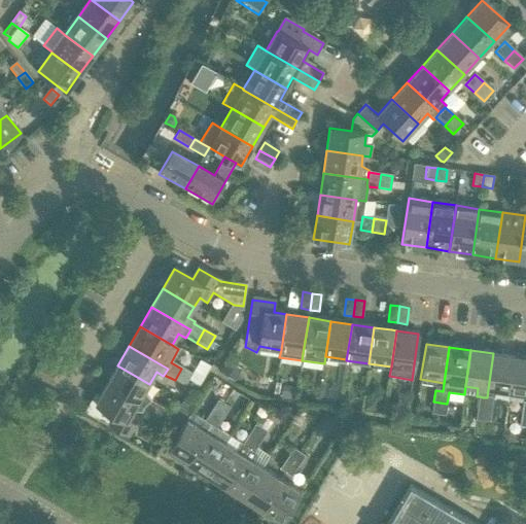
[(491,390),(509,392),(515,357),(493,353),(488,389),(491,390)]
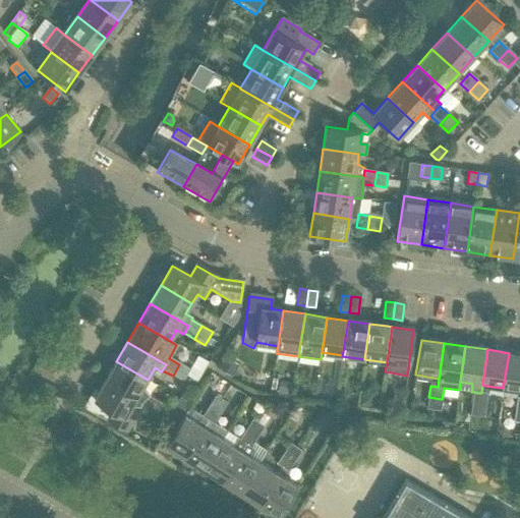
[(519,390),(519,354),(509,353),(503,388),(519,390)]
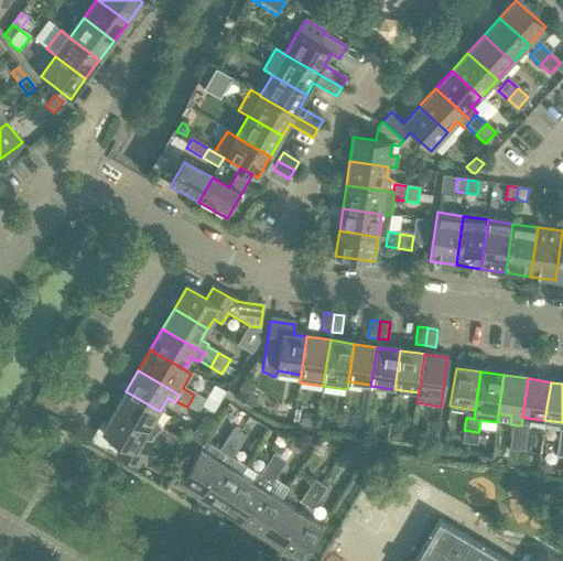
[(250,409),(258,397),(242,386),(235,399),(250,409)]
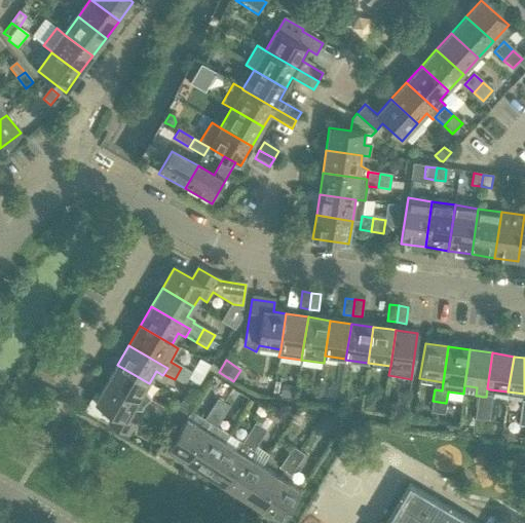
[(139,402),(149,383),(117,365),(107,383),(139,402)]
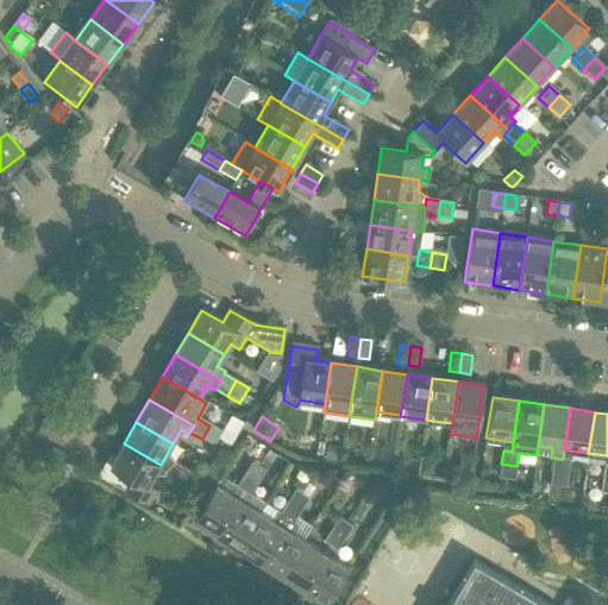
[(210,426),(202,439),(214,446),(221,433),(210,426)]
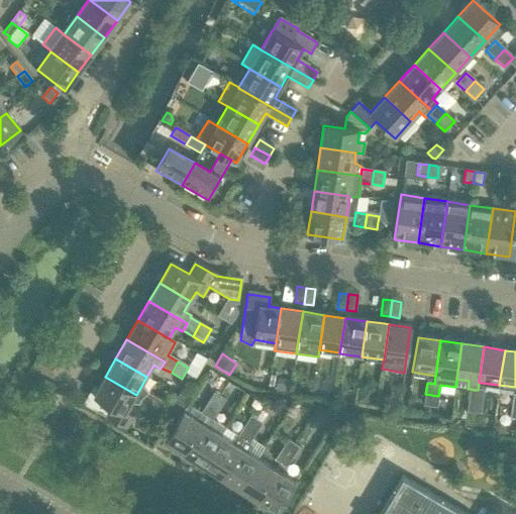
[(83,405),(126,430),(132,419),(124,414),(136,395),(105,377),(98,390),(93,387),(83,405)]
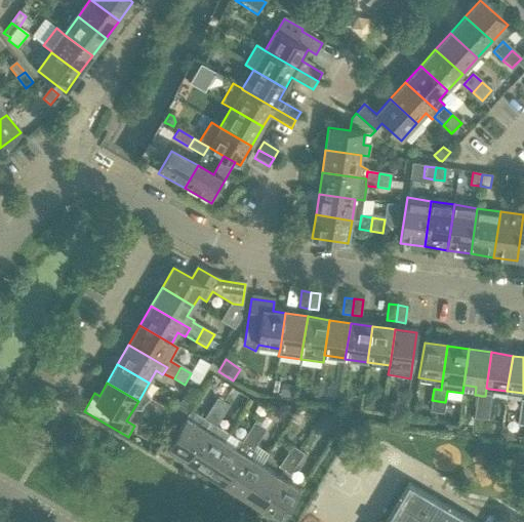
[(279,398),(293,400),(295,388),(281,386),(279,398)]
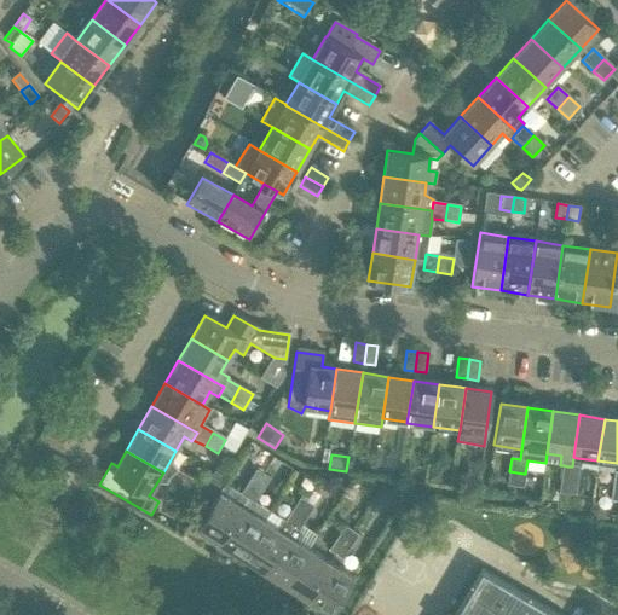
[(579,468),(572,466),(567,466),(564,465),(561,480),(577,482),(579,468)]
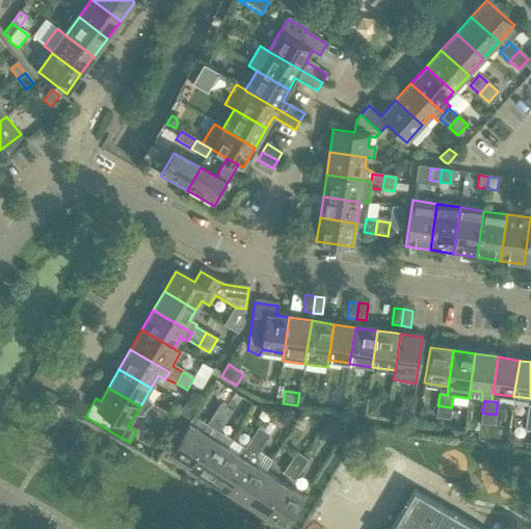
[(380,405),(368,403),(367,416),(378,417),(380,405)]
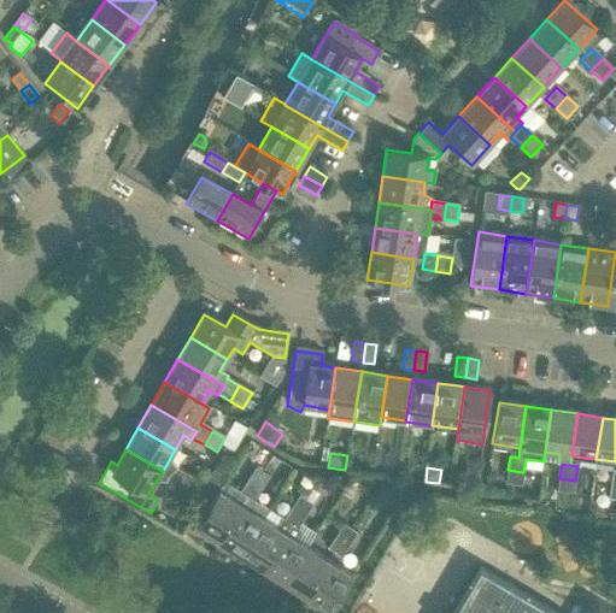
[(174,488),(177,490),(186,476),(174,469),(165,483),(174,488)]
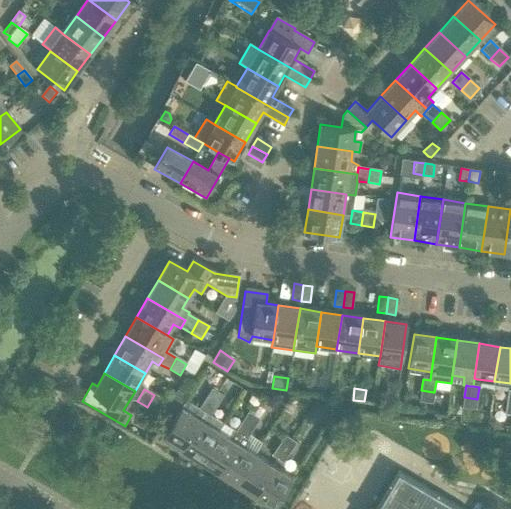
[(170,401),(165,401),(162,406),(176,415),(187,397),(177,390),(170,401)]
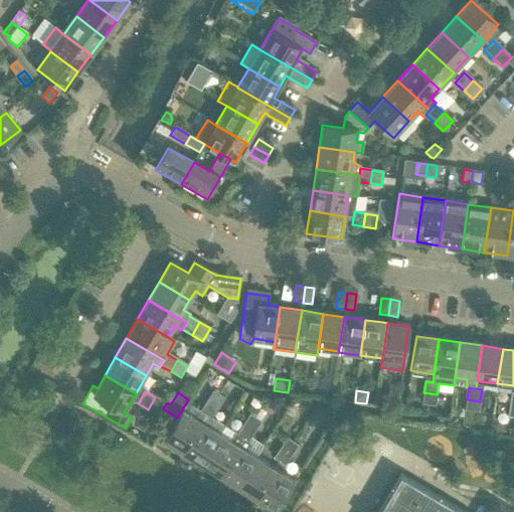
[(218,410),(224,399),(213,392),(207,402),(218,410)]
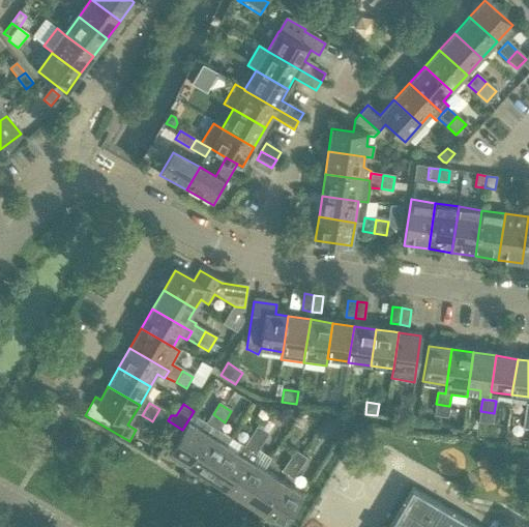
[(447,418),(449,406),(448,406),(436,404),(434,416),(447,418)]
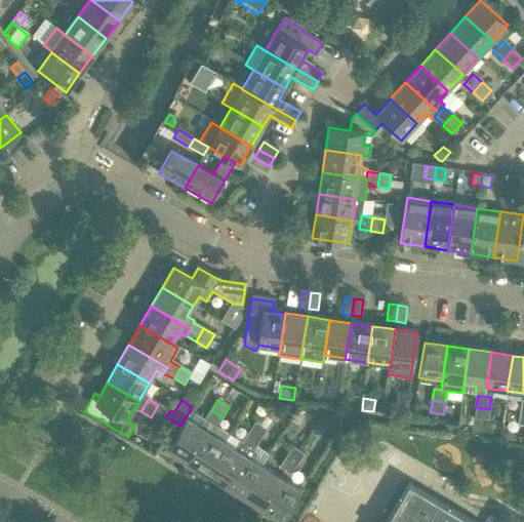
[(158,405),(151,417),(162,424),(166,416),(169,411),(167,410),(158,405)]
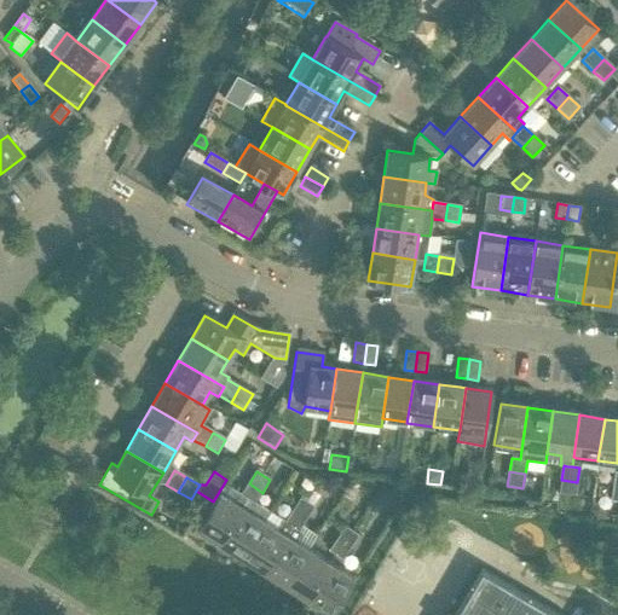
[(575,497),(577,482),(561,480),(559,494),(575,497)]
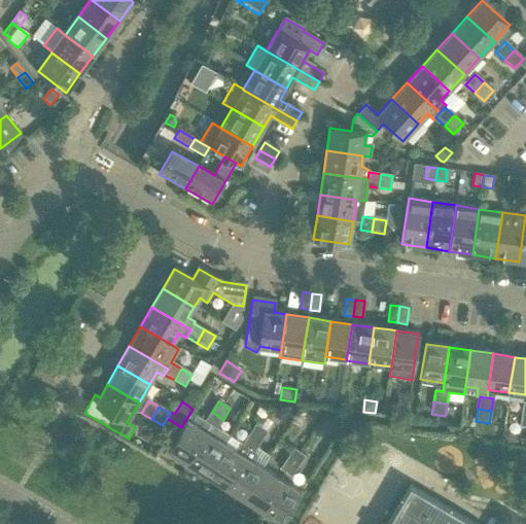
[(216,430),(223,420),(212,412),(205,423),(216,430)]
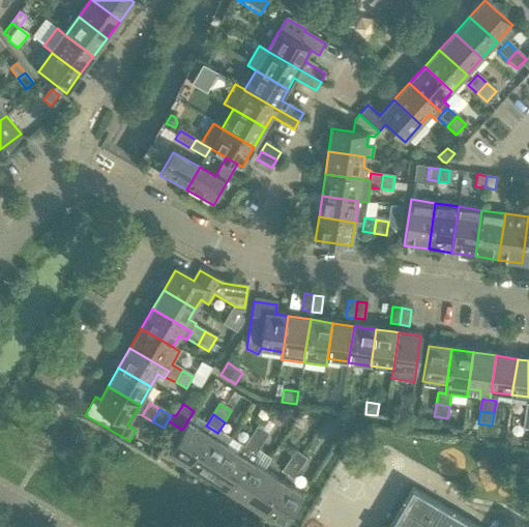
[(207,435),(187,422),(169,454),(187,466),(207,435)]
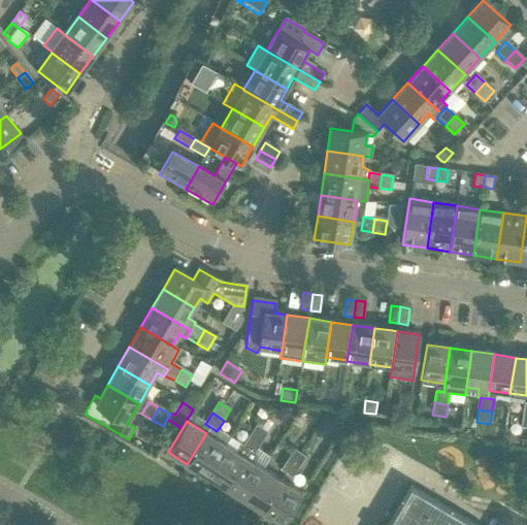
[(256,426),(250,437),(261,445),(267,433),(256,426)]
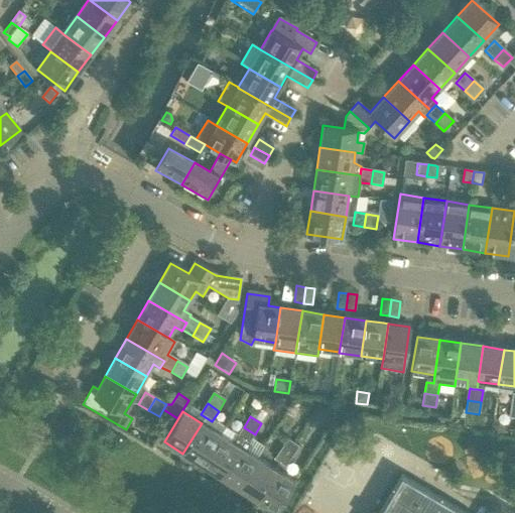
[(202,423),(182,454),(202,466),(220,435),(202,423)]
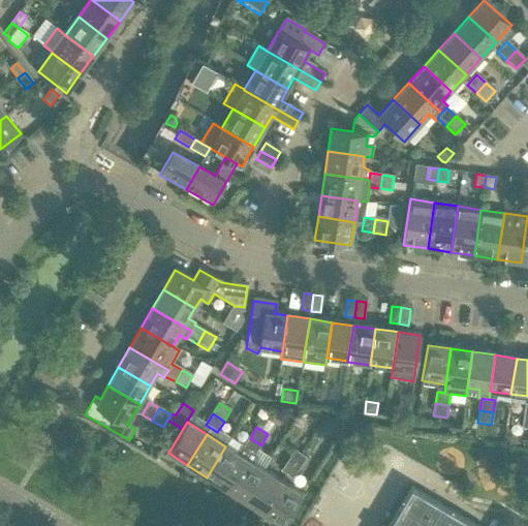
[(257,452),(261,445),(250,438),(244,447),(230,438),(225,446),(207,477),(225,489),(248,453),(254,456),(257,452)]
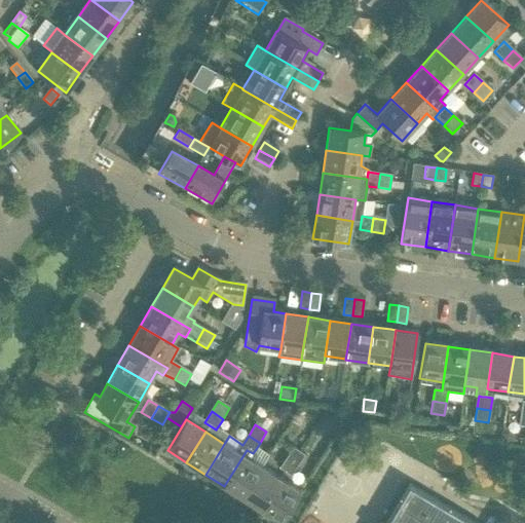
[(242,498),(262,468),(261,467),(268,456),(256,449),(253,453),(247,450),(224,486),(242,498)]
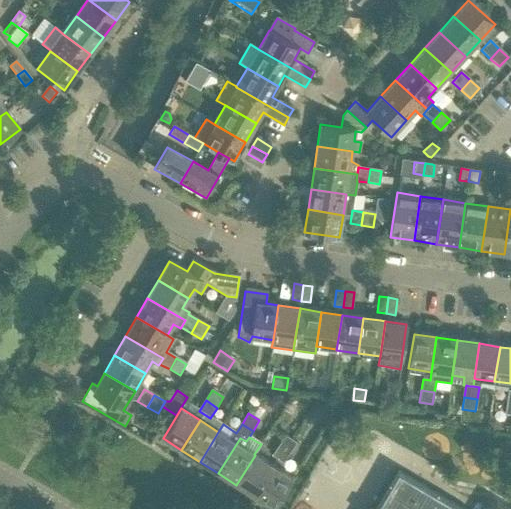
[(289,454),(296,444),(285,437),(278,447),(289,454)]
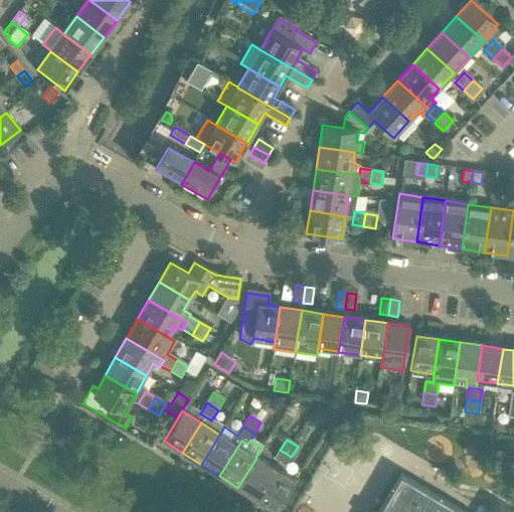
[(285,468),(291,457),(280,450),(273,460),(285,468)]
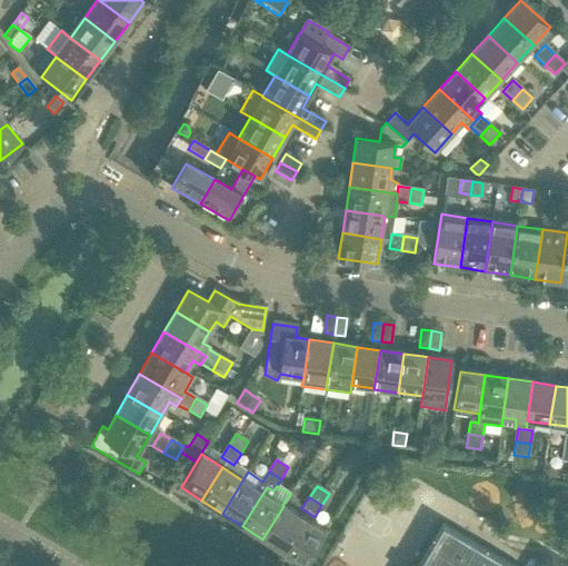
[(282,552),(304,519),(284,506),(262,539),(282,552)]
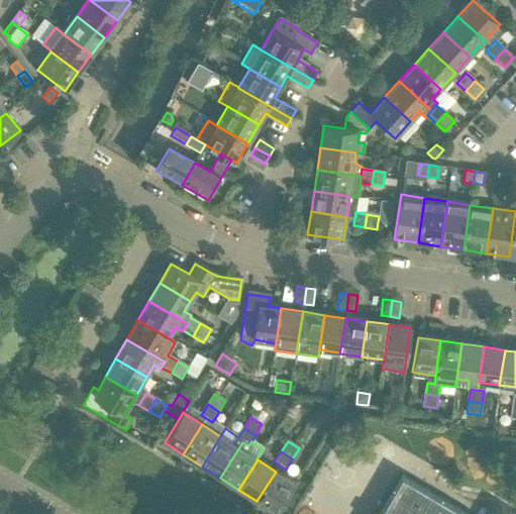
[(276,472),(256,501),(275,513),(278,513),(295,484),(276,472)]
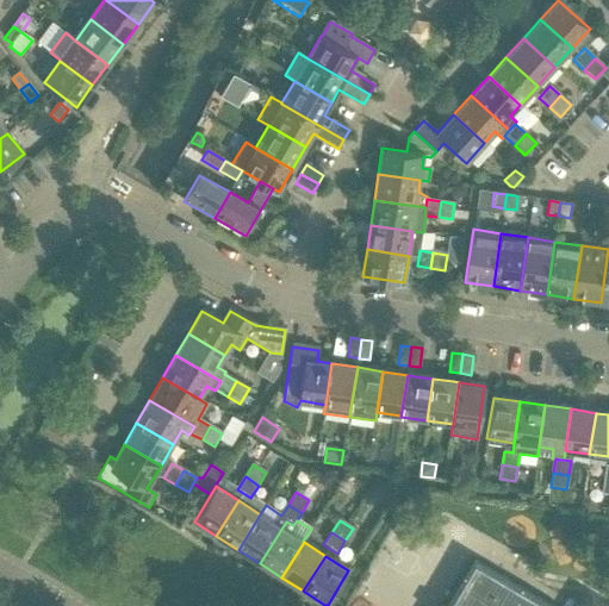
[(546,605),(519,589),(476,564),(451,605),(600,605),(591,600),(588,605),(546,605)]
